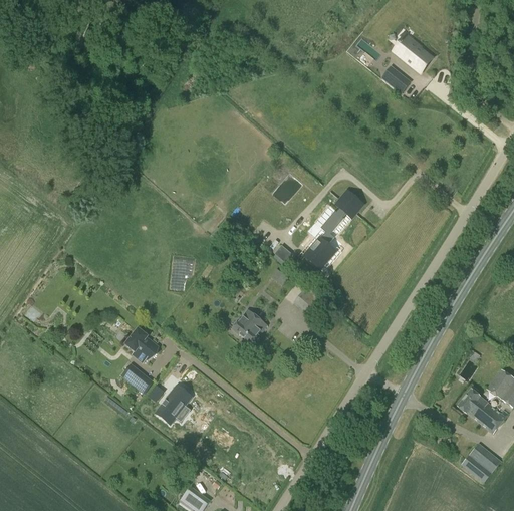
[(407,46),(401,41),(394,50),(421,71),(432,57),(420,48),(421,47),(412,40),(407,46)]
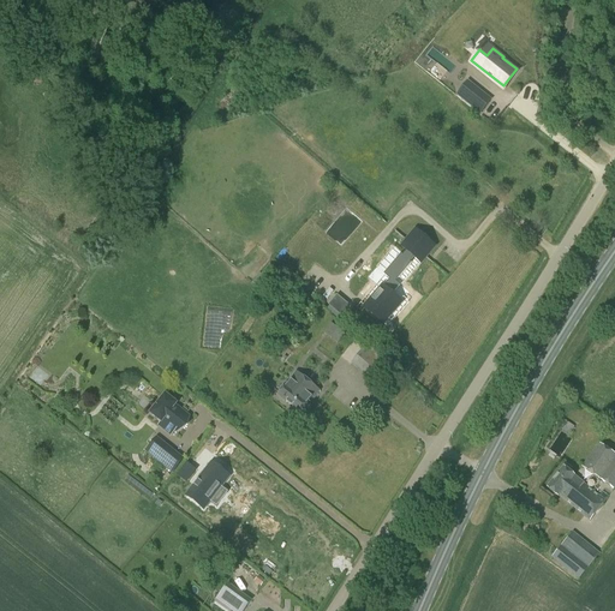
[(458,91),(469,101),(478,88),(467,79),(458,91)]
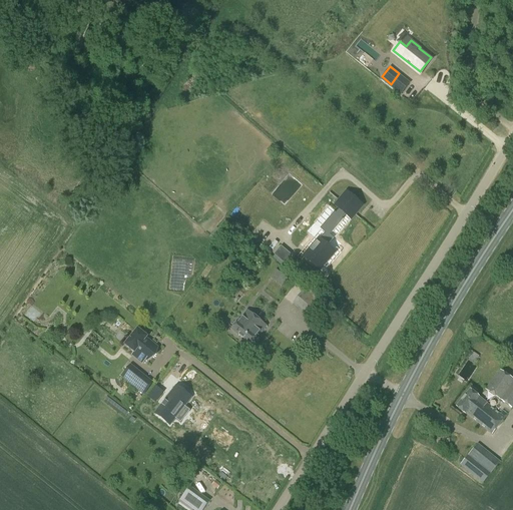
[(340,198),(336,202),(351,215),(355,210),(362,202),(347,190),(340,198)]
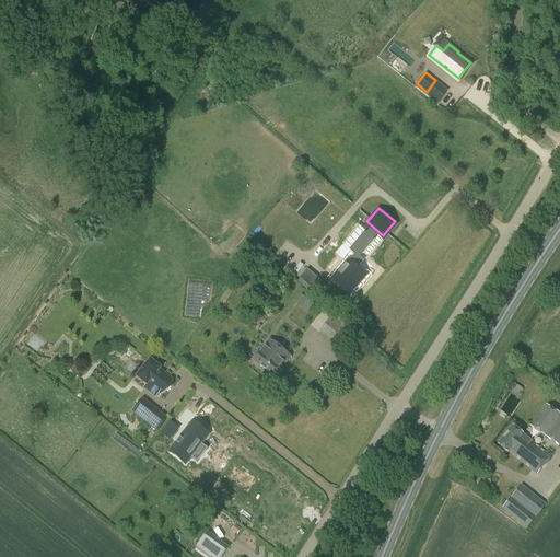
[(363,258),(356,251),(333,278),(348,292),(364,273),(357,266),(363,258)]
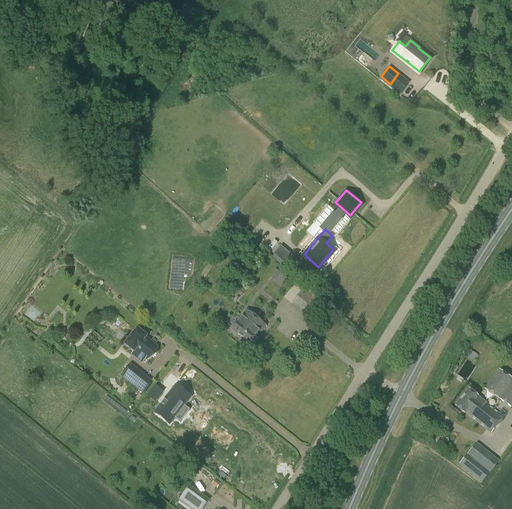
[(283,261),(290,252),(280,244),(273,252),(274,253),(272,255),(280,263),(282,260),(283,261)]
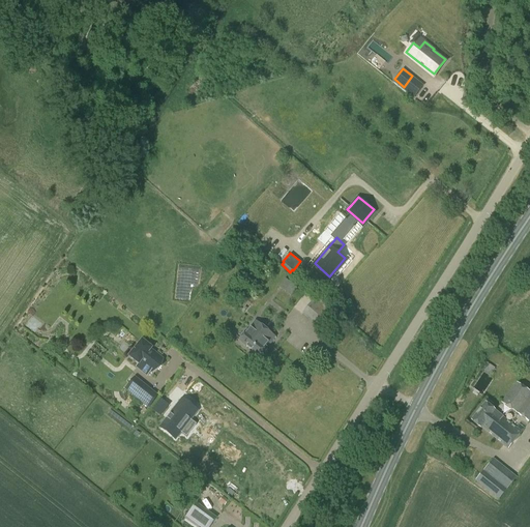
[(347,258),(331,276),(335,280),(352,262),(347,258)]
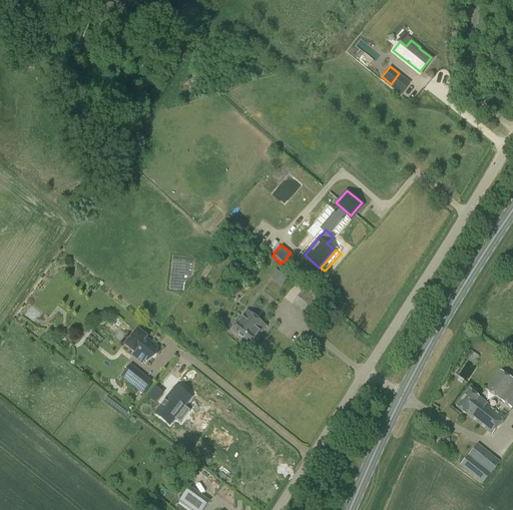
[(281,284),(288,277),(282,272),(276,280),(281,284)]
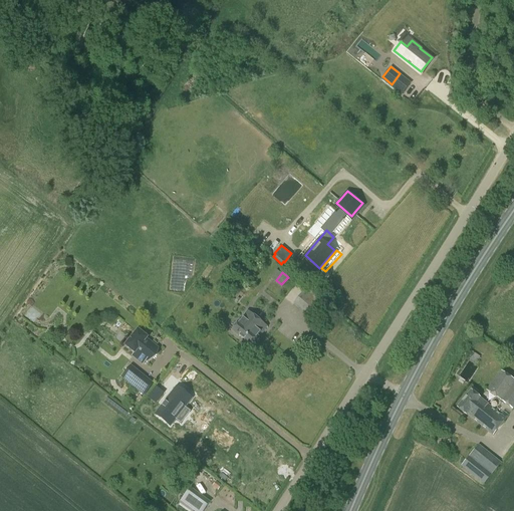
[(307,284),(293,301),(316,320),(330,303),(307,284)]
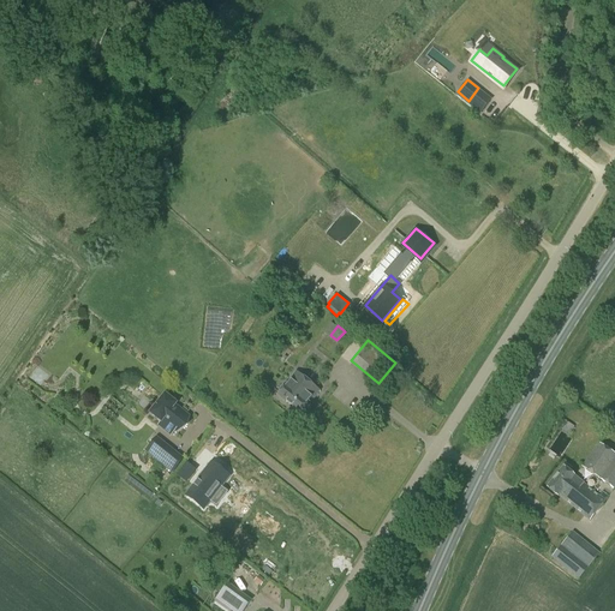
[(312,395),(320,388),(297,370),(291,377),(287,383),(286,382),(278,393),(300,411),(309,400),(308,400),(312,395)]
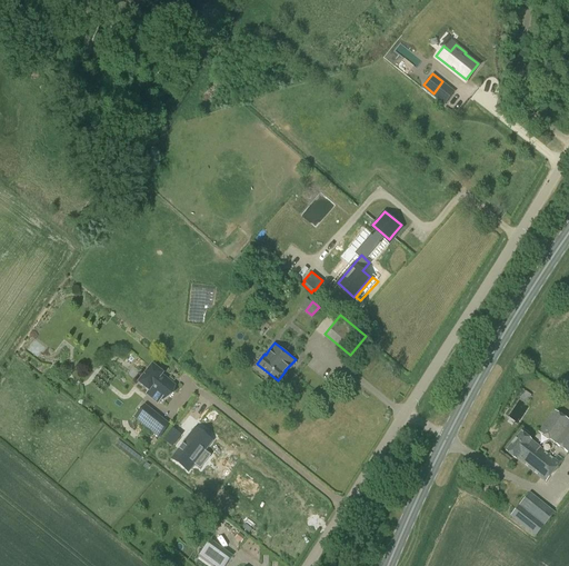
[(175,383),(161,373),(163,370),(152,363),(139,380),(149,388),(153,384),(158,387),(152,395),(158,400),(162,396),(163,397),(175,383)]
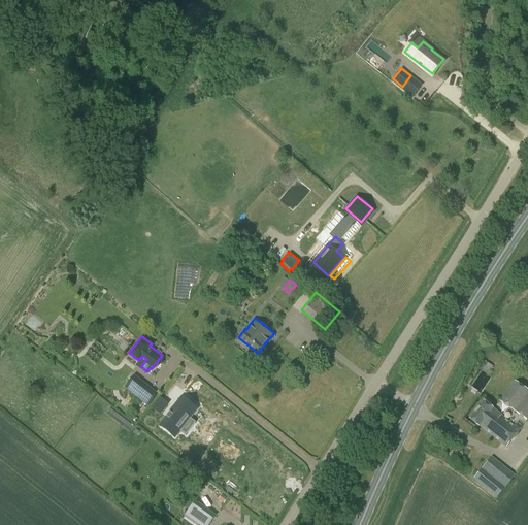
[(527,387),(514,378),(500,398),(527,417),(527,416),(527,387)]
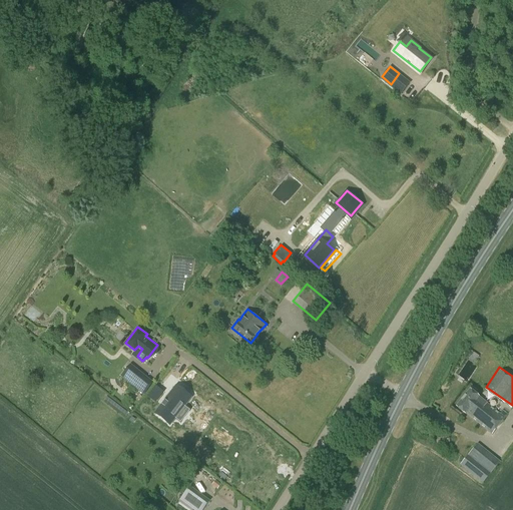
[(135,377),(125,370),(121,375),(131,382),(135,377)]
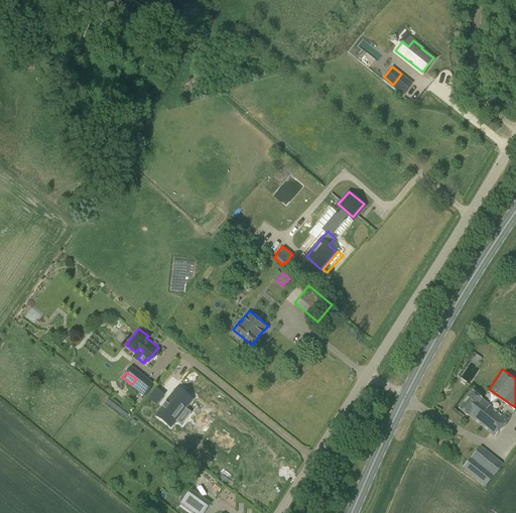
[(184,406),(191,397),(177,387),(166,401),(165,401),(166,402),(163,405),(162,405),(163,406),(157,414),(170,424),(175,418),(181,422),(191,410),(184,406)]
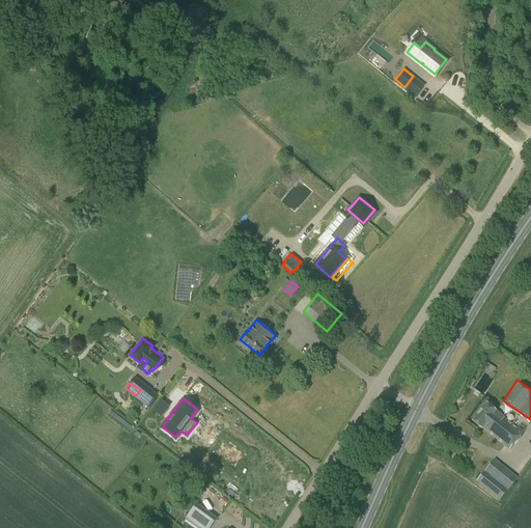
[(508,446),(522,429),(494,407),(486,400),(472,418),(481,425),(482,424),(504,442),(508,446)]
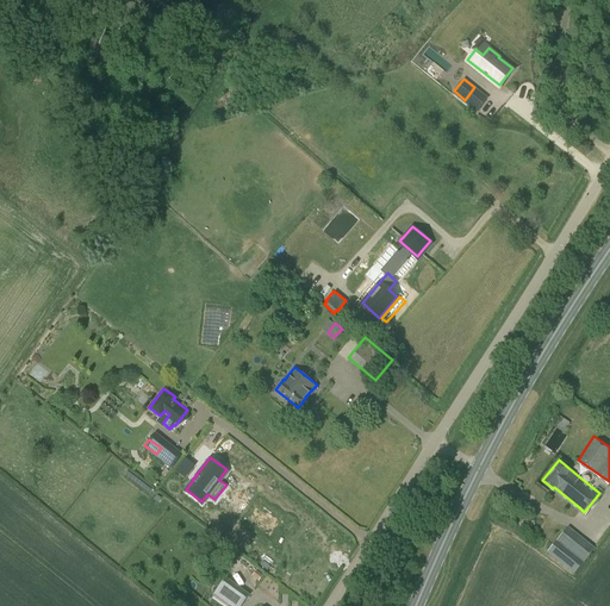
[(520,519),(520,520),(520,522),(520,523),(521,524),(521,525),(522,526),(523,526),(523,528),(526,528),(527,529),(529,528),(530,528),(531,528),(531,526),(533,526),(534,525),(534,524),(534,523),(535,522),(535,520),(535,519),(534,519),(534,518),(534,517),(533,516),(531,514),(530,513),(529,513),(527,513),(526,513),(524,513),(523,514),(522,516),(521,516),(521,517),(520,519)]
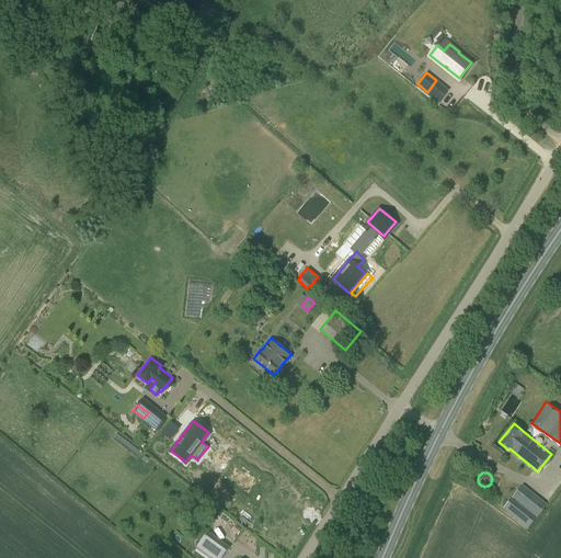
[(503,504),(527,524),(546,502),(522,484),(508,499),(503,504)]
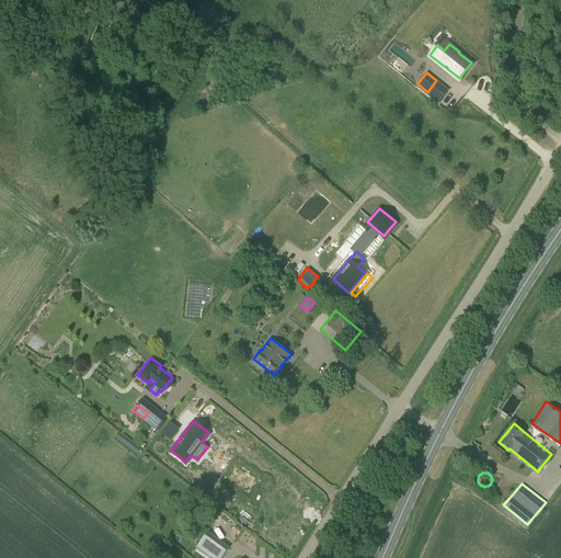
[(228,531),(233,519),(228,516),(224,528),(228,531)]
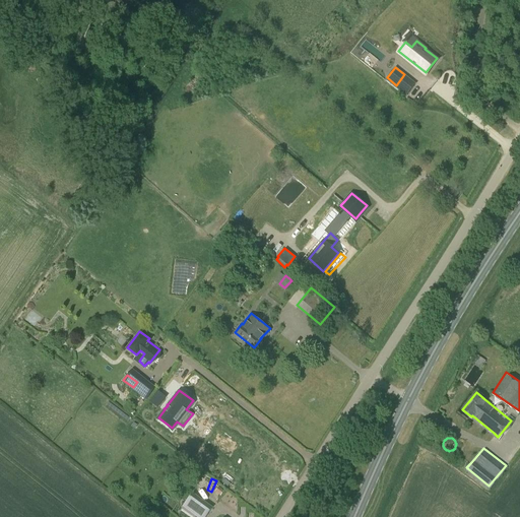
[(183,506),(199,516),(204,516),(212,506),(192,493),(183,506)]
